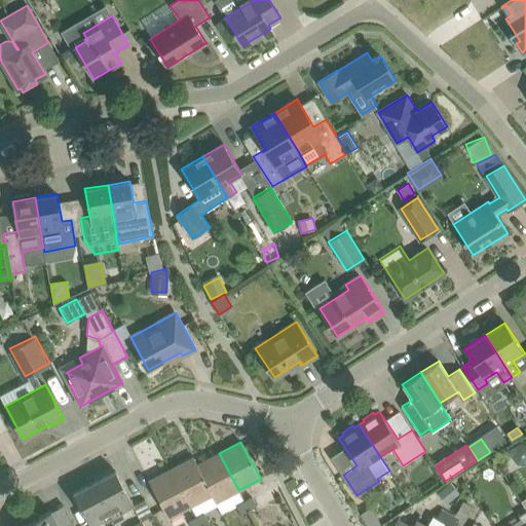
[(193,457),(213,495),(222,513),(236,505),(245,501),(238,490),(219,453),(197,464),(193,457)]
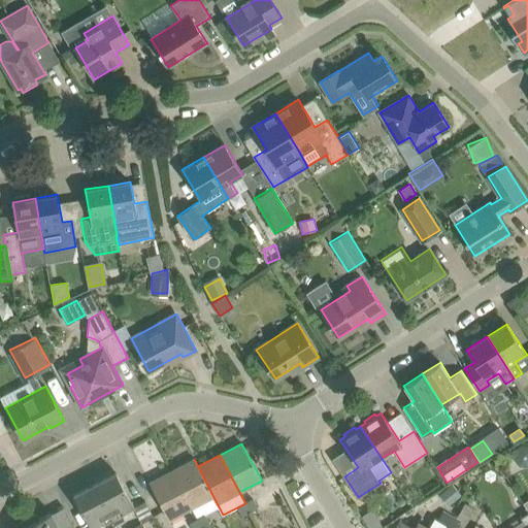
[(194,459),(172,470),(192,507),(212,497),(213,497),(194,459)]
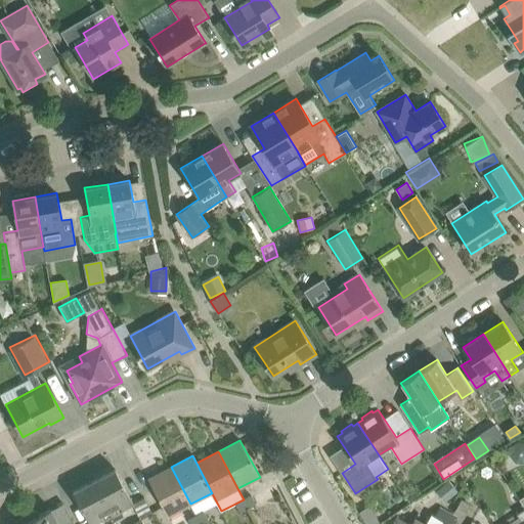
[(171,467),(148,479),(168,516),(190,504),(171,467)]
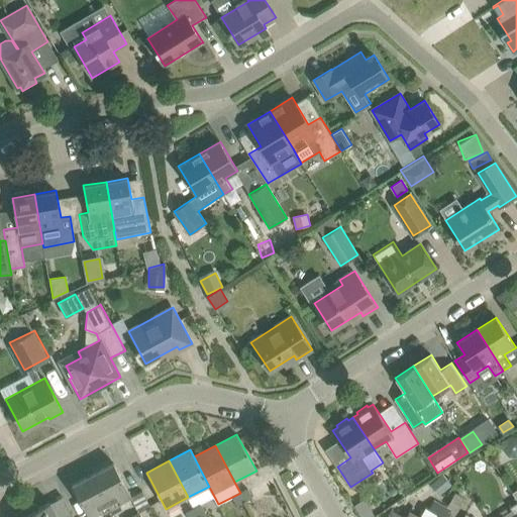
[(114,462),(93,474),(112,509),(120,505),(119,503),(131,496),(114,462)]
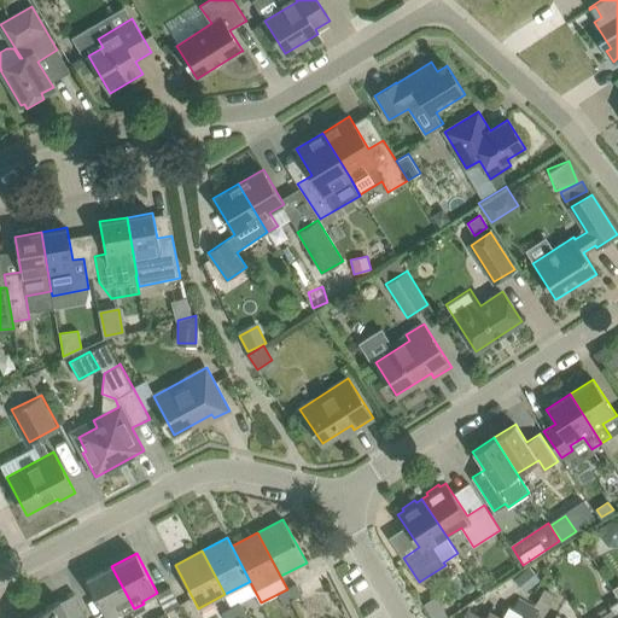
[(134,608),(111,566),(86,579),(106,617),(110,617),(122,612),(123,614),(134,608)]
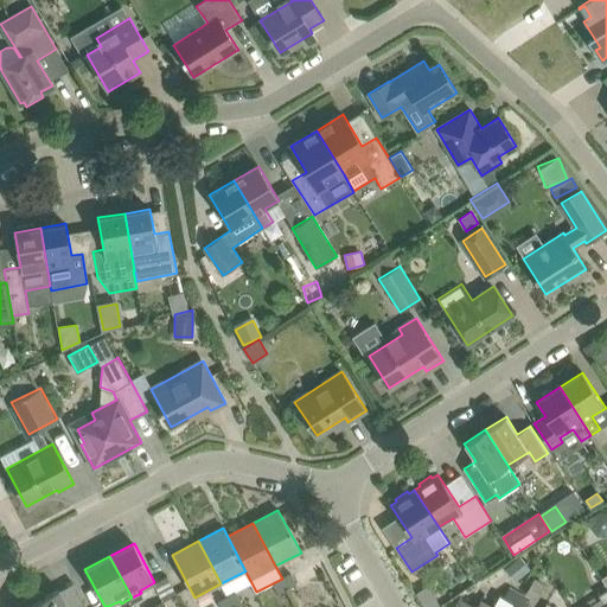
[(521,557),(508,567),(516,579),(529,568),(521,557)]
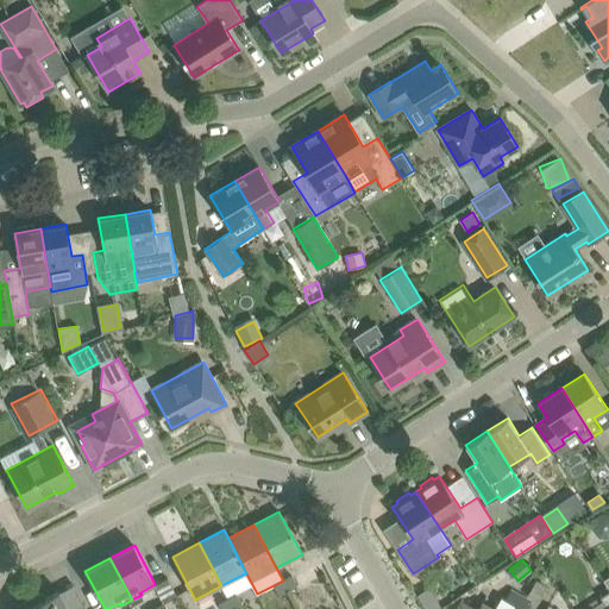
[(293,576),(283,581),(288,590),(297,585),(293,576)]
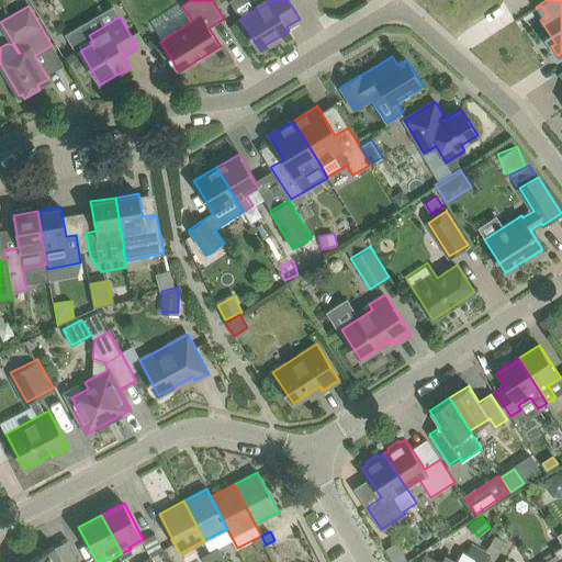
[(261,536),(253,540),(257,550),(266,544),(261,536)]
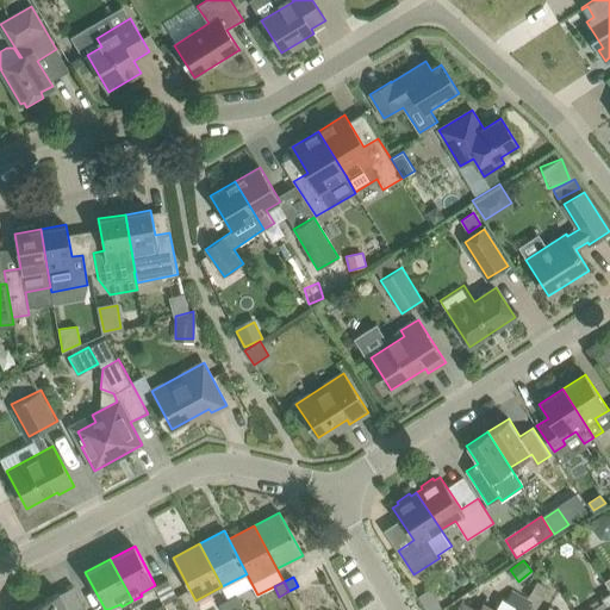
[(547,587),(536,582),(527,598),(531,601),(536,604),(547,587)]
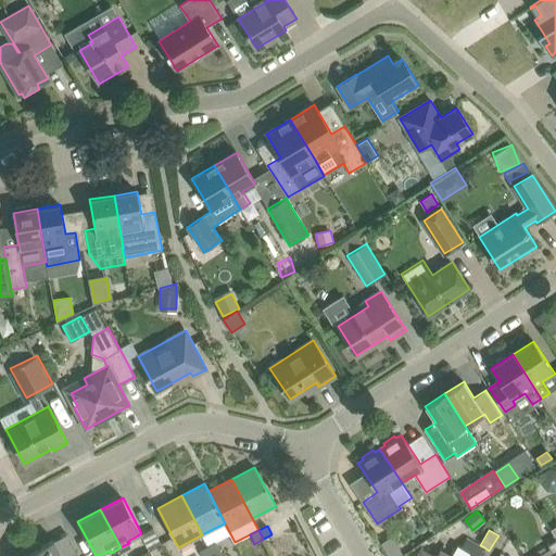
[(392,535),(381,543),(389,555),(397,555),(403,553),(392,535)]
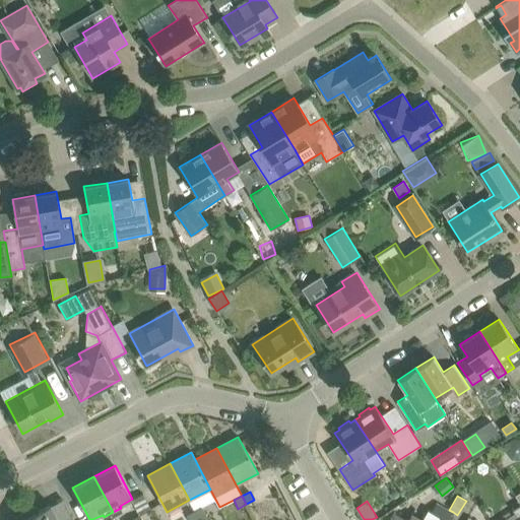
[(445,507),(438,503),(432,513),(439,517),(445,507)]
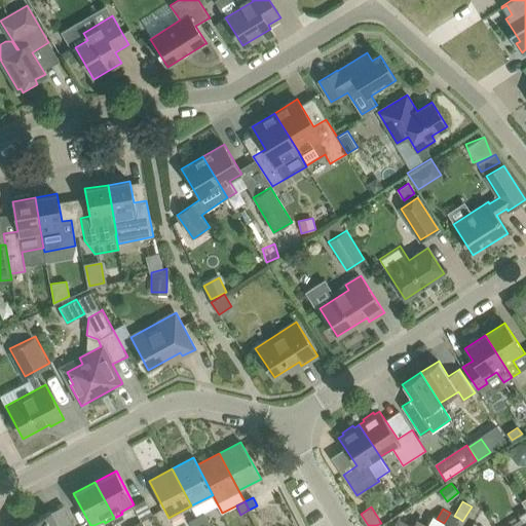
[(521,519),(509,525),(525,525),(525,510),(518,516),(521,519)]
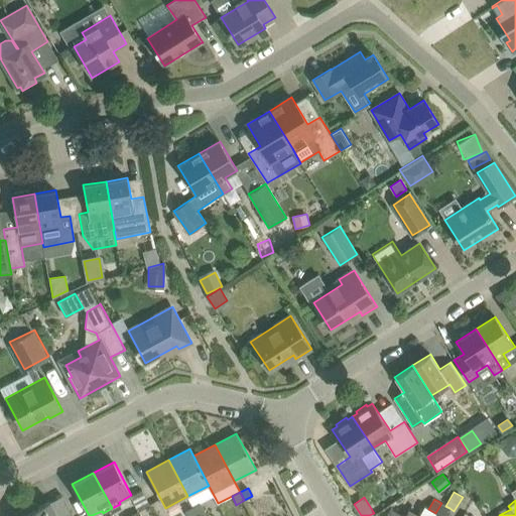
[(36,502),(28,507),(32,515),(74,515),(72,512),(65,515),(57,515),(50,501),(38,507),(36,502)]
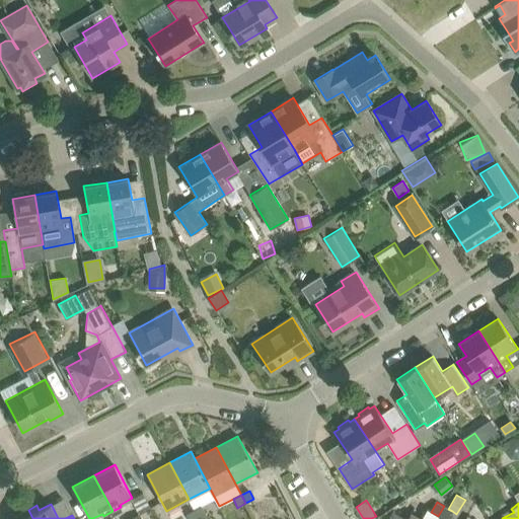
[(202,505),(194,509),(199,518),(206,515),(202,505)]
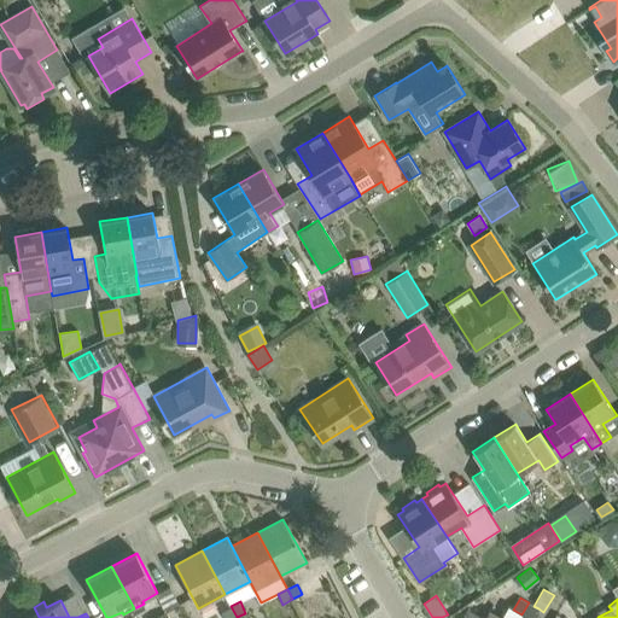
[(534,606),(529,602),(522,614),(528,617),(531,617),(538,608),(534,606)]
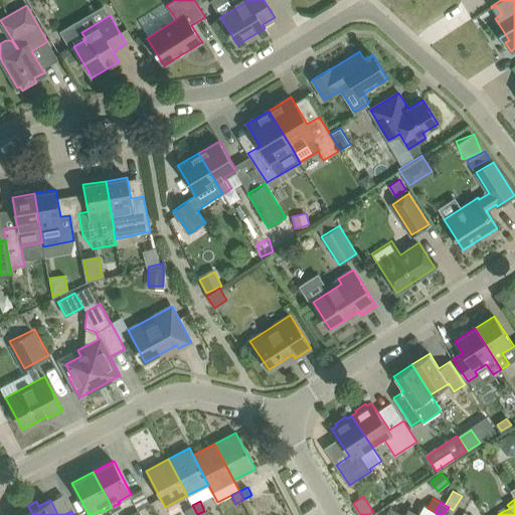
[(129,514),(156,514),(150,504),(129,514)]
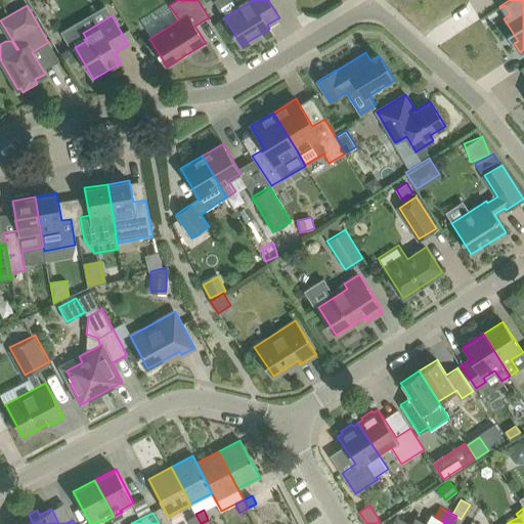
[(195,514),(187,519),(189,523),(200,523),(201,523),(195,514)]
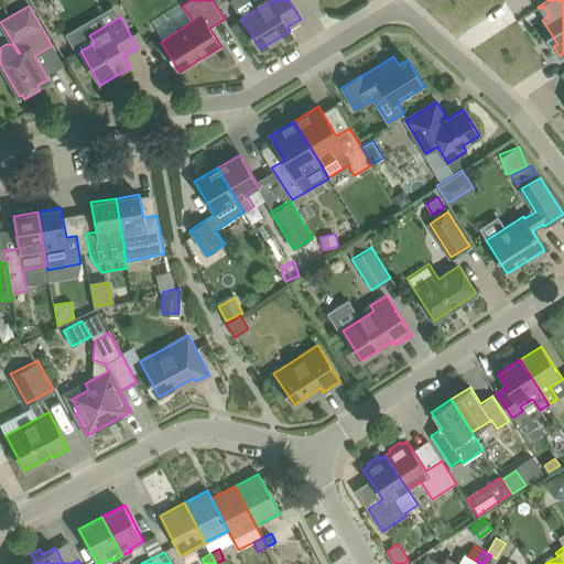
[(442,563),(474,563),(476,561),(468,556),(464,553),(457,563),(456,563),(446,559),(442,563)]
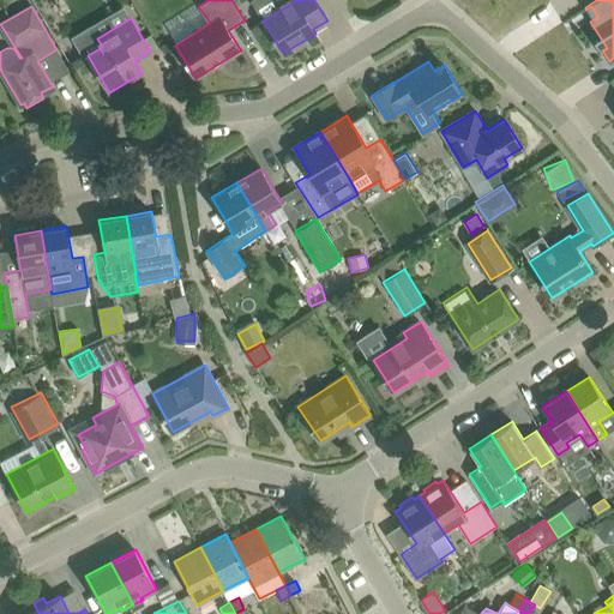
[(25,613),(24,613),(38,613),(34,603),(23,608),(25,613)]
